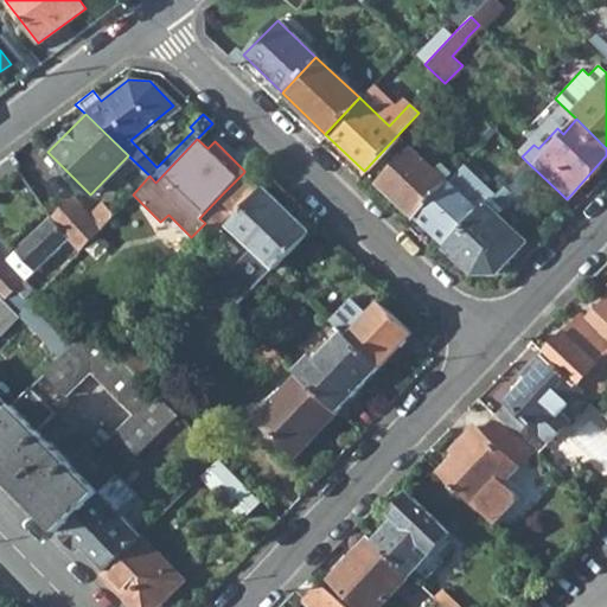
[(413,217),(446,181),(409,147),(375,181),(413,217)]
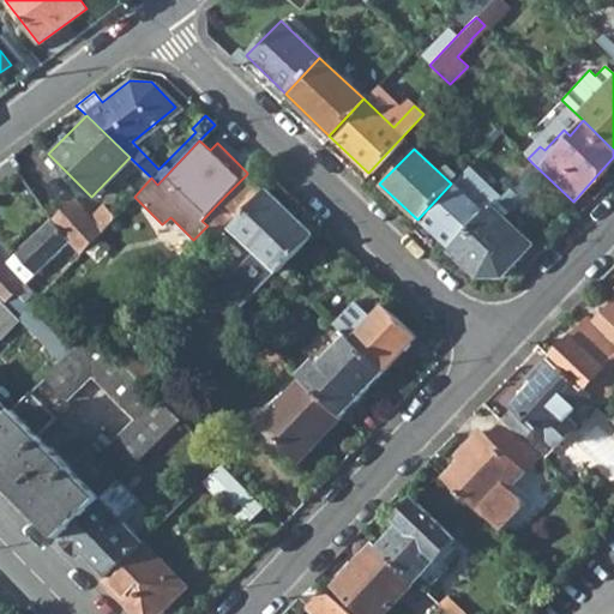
[(512,169),(495,187),(503,194),(521,176),(512,169)]
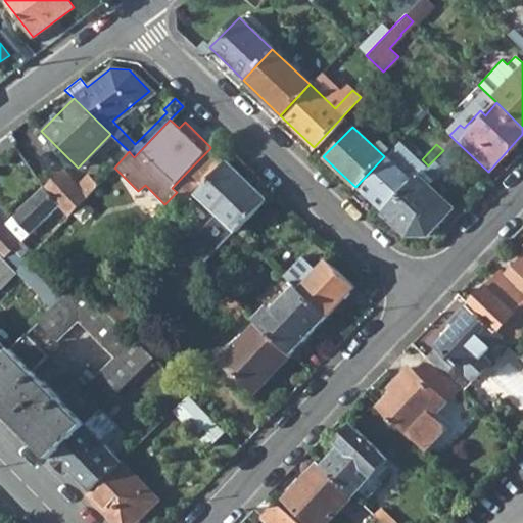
[(208,224),(226,240),(235,231),(265,199),(210,147),(210,148),(192,167),(172,188),(177,192),(181,196),(197,180),(203,186),(195,194),(218,216),(208,224)]
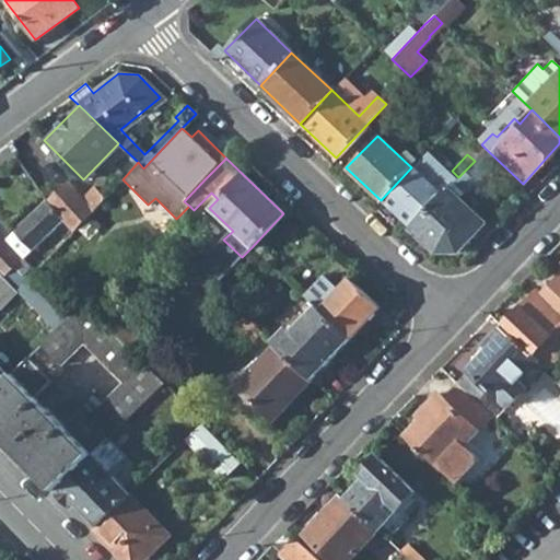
[(447,189),(458,177),(452,171),(443,179),(420,159),(411,167),(381,200),(410,229),(447,189)]
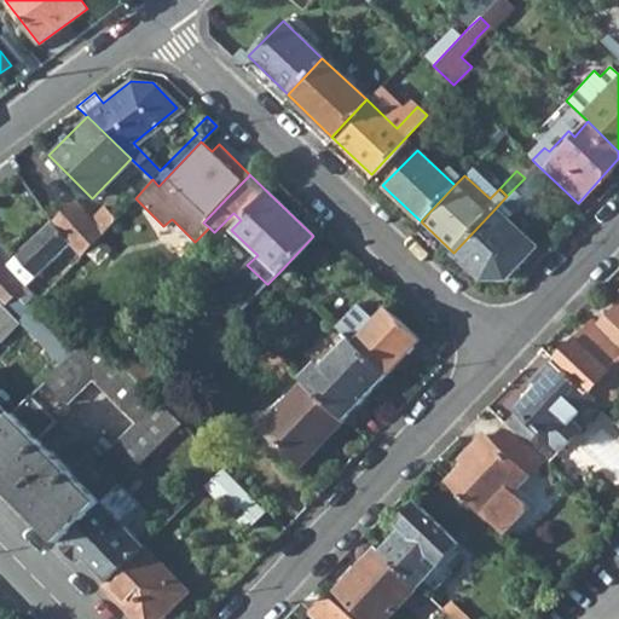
[(69,244),(80,256),(115,219),(103,207),(91,219),(74,198),(51,220),(69,244)]
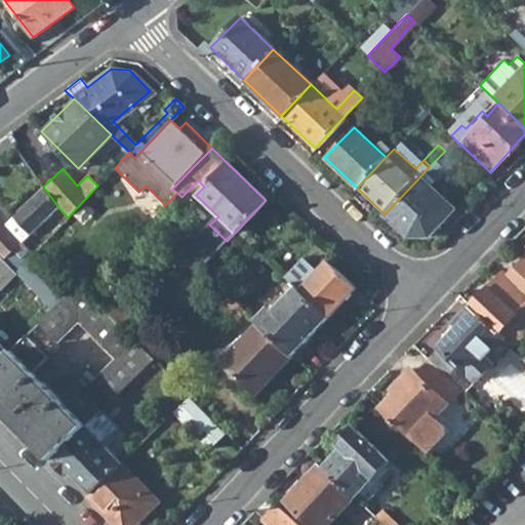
[(454,210),(419,177),(385,214),(408,237),(430,236),(454,210)]
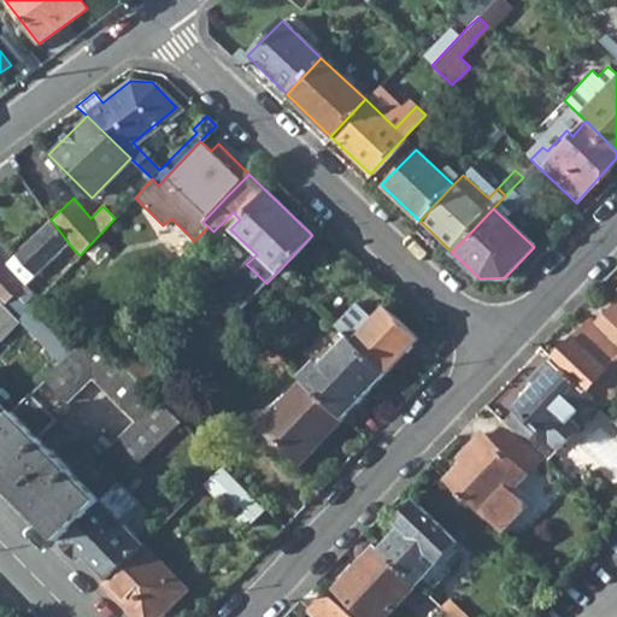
[(51,219),(15,254),(34,276),(69,244),(51,219)]
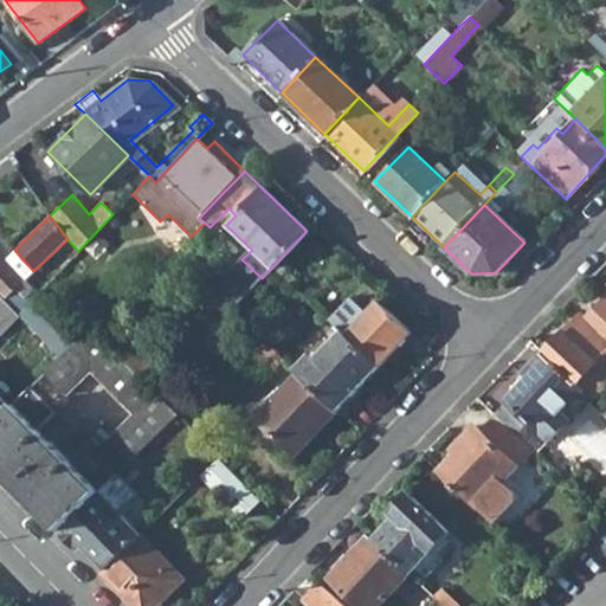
[(14,250),(4,259),(25,281),(33,271),(14,250)]
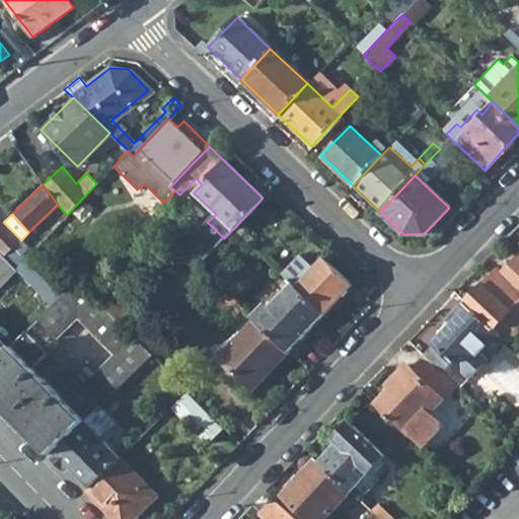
[(3,222),(0,219),(0,253),(3,256),(15,270),(25,260),(21,254),(28,247),(21,240),(3,222)]
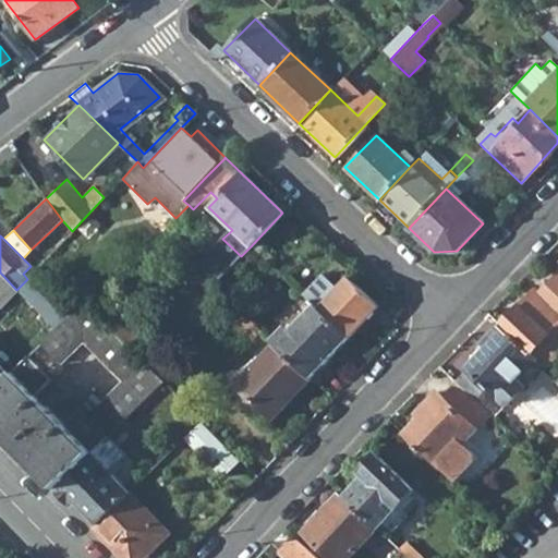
[(217,281),(213,286),(218,291),(225,298),(263,257),(251,246),(241,256),(217,281)]
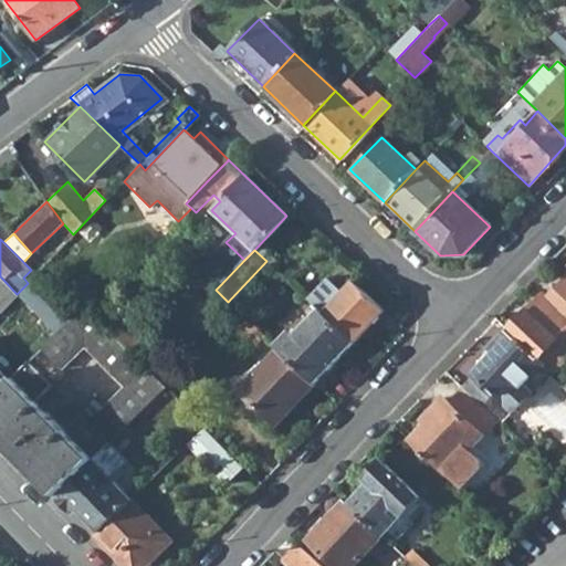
[(544,364),(552,371),(565,356),(565,271),(543,296),(540,293),(506,327),(544,364)]
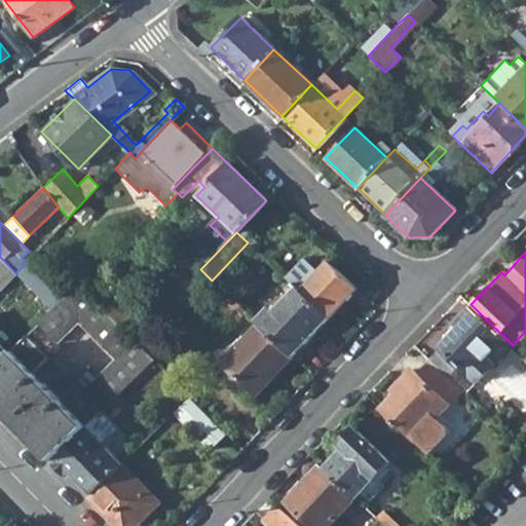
[(302,258),(284,277),(295,289),(328,320),(355,290),(328,262),(317,272),(302,258)]
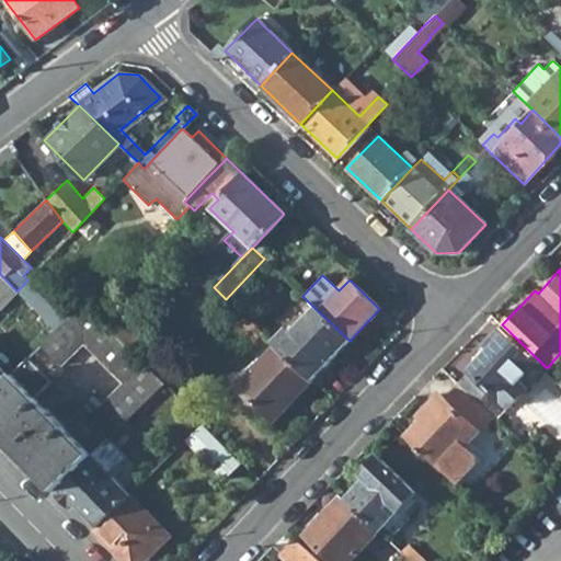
[(0,310),(18,293),(16,292),(3,277),(0,279),(0,310)]
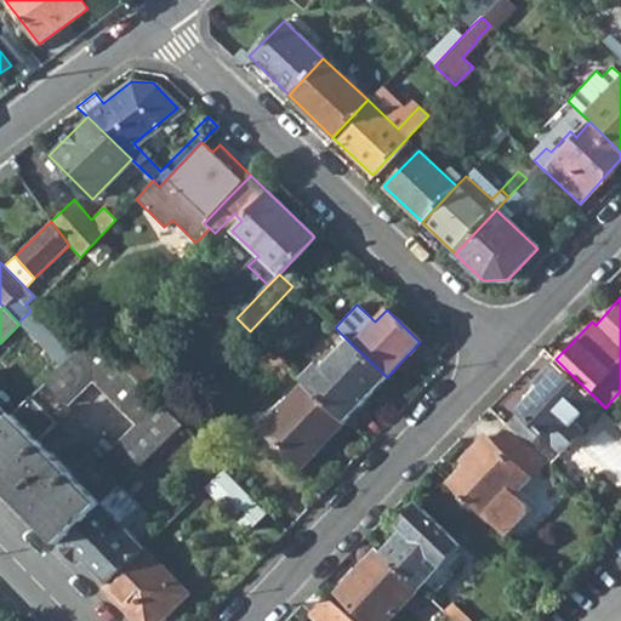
[(61,358),(72,348),(36,311),(26,322),(61,358)]
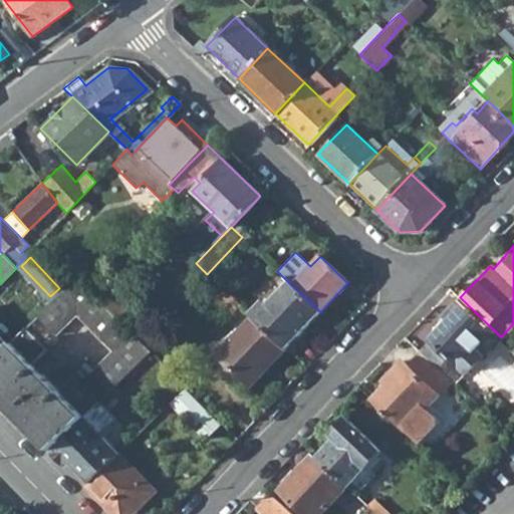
[(196,263),(192,268),(197,272),(201,268),(200,268),(196,263)]
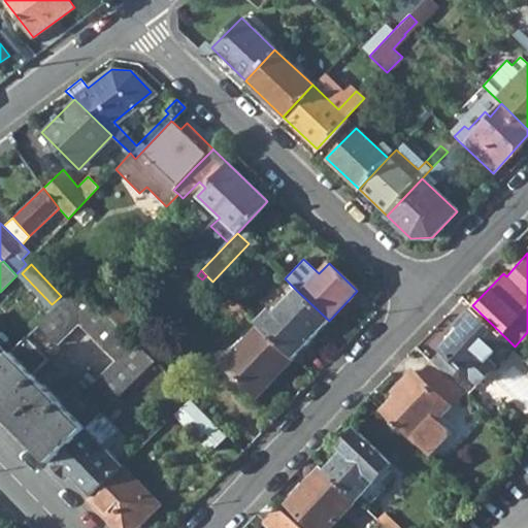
[(193,290),(202,279),(197,275),(188,285),(193,290)]
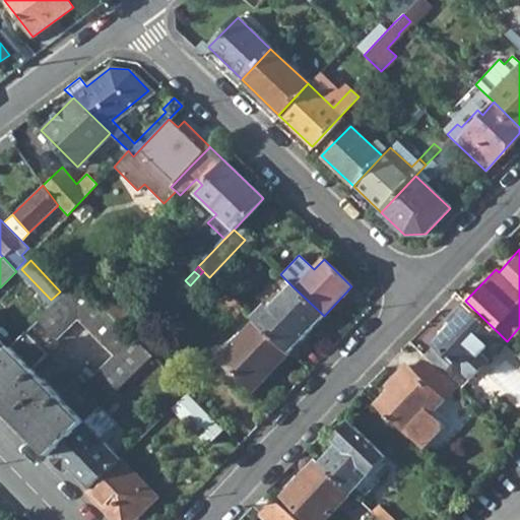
[(93,377),(112,396),(150,358),(132,337),(125,330),(102,306),(82,285),(77,280),(37,321),(55,338),(76,317),(114,356),(93,377)]
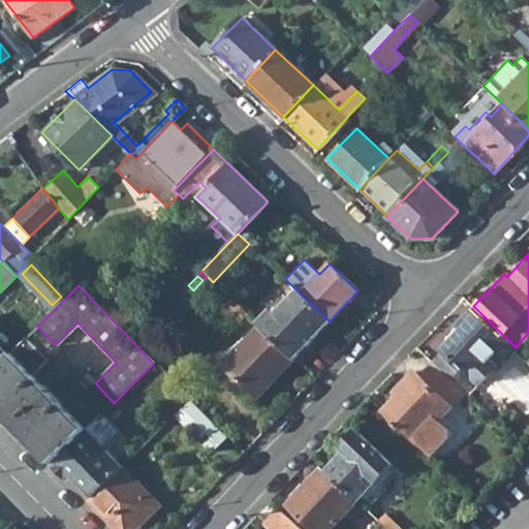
[(259,327),(293,360),(330,321),(297,290),(277,311),(273,306),(256,323),(259,327)]
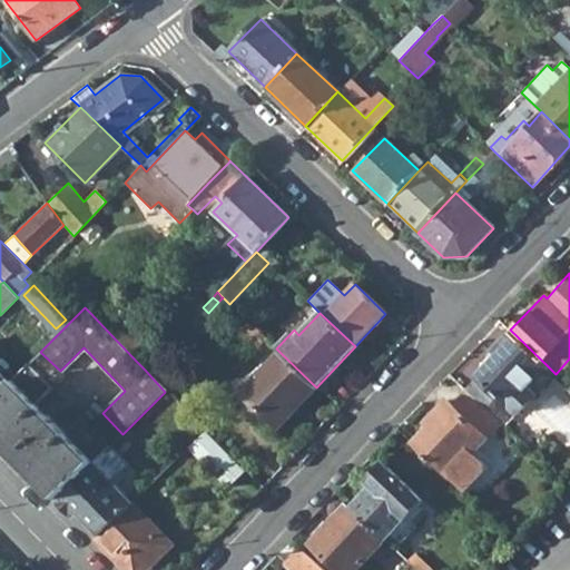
[(111,335),(137,362),(145,355),(138,350),(148,338),(128,318),(111,335)]
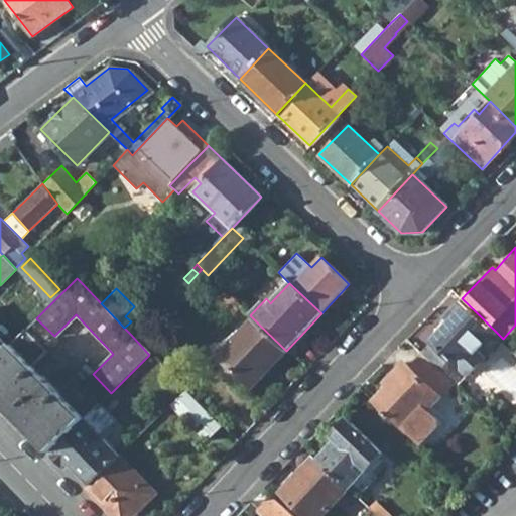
[(217,301),(231,315),(240,305),(225,291),(217,301)]
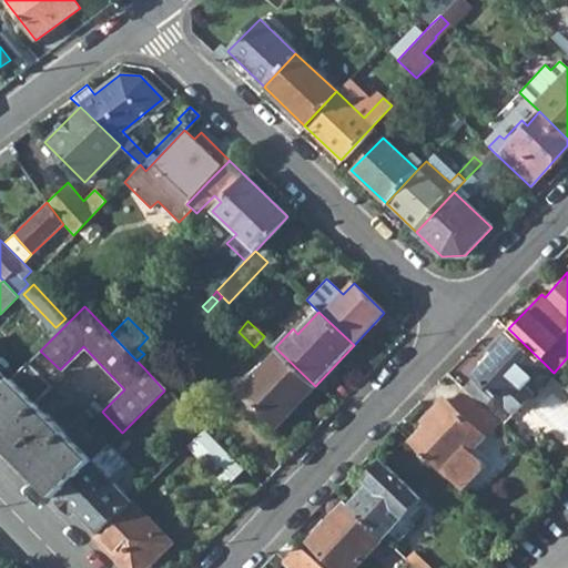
[(525,388),(546,365),(508,328),(492,347),(495,352),(462,387),(483,407),(495,393),(515,412),(531,394),(525,388)]
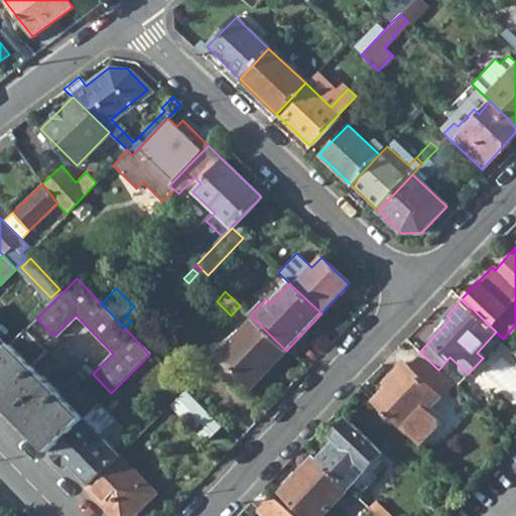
[(286,351),(253,318),(218,356),(251,388),(286,351)]
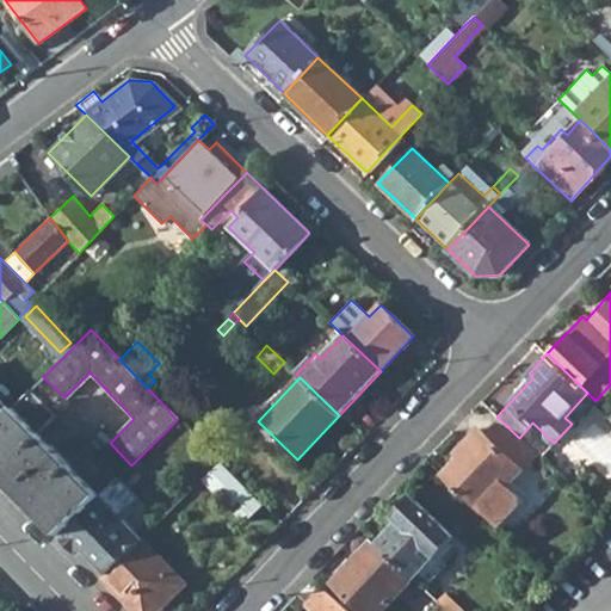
[(0,420),(0,476),(60,537),(107,488),(116,480),(117,479),(87,449),(69,467),(37,433),(54,415),(30,392),(10,412),(0,420)]
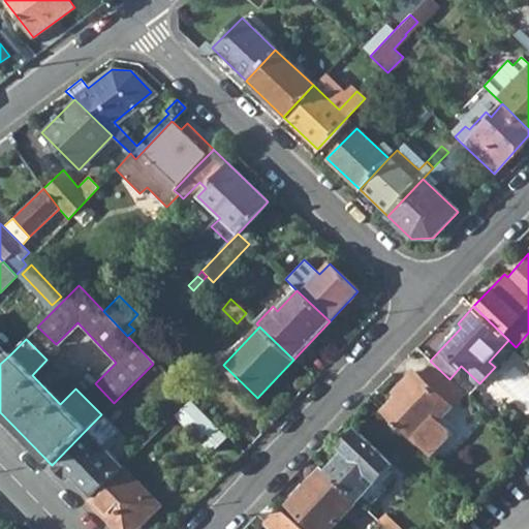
[(0,364),(8,356),(0,347),(0,364)]
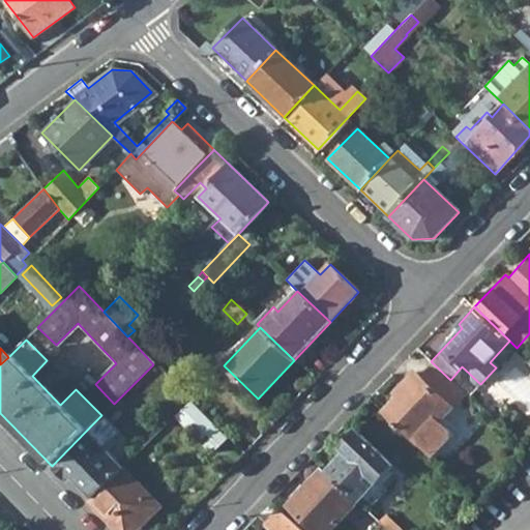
[(418,374),(444,399),(457,386),(450,380),(431,361),(418,374)]
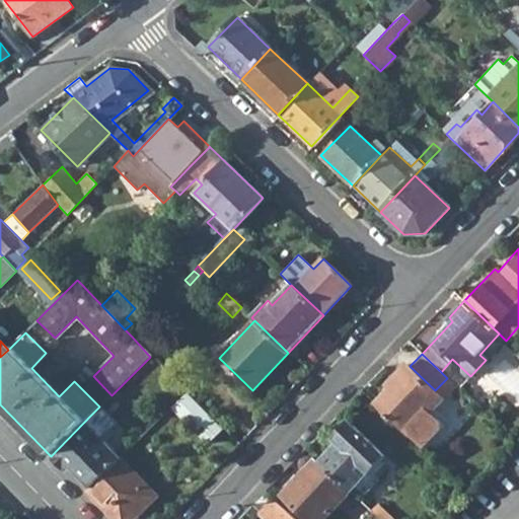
[(393,383),(376,402),(410,435),(423,448),(444,425),(430,413),(443,398),(435,390),(410,366),(405,362),(389,379),(393,383)]
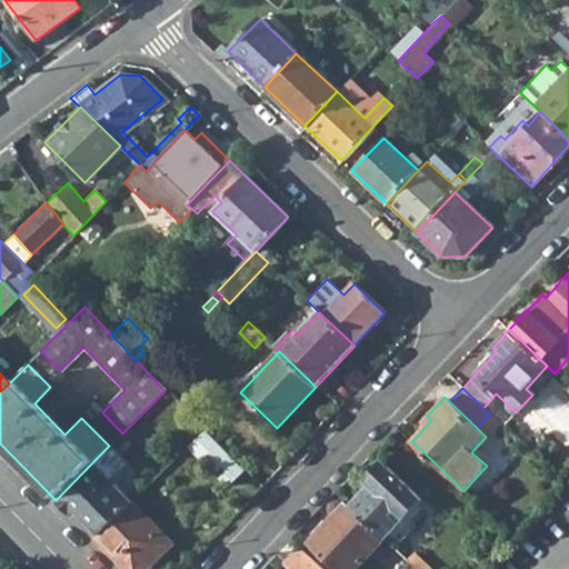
[(236,482),(250,468),(209,428),(196,442),(236,482)]
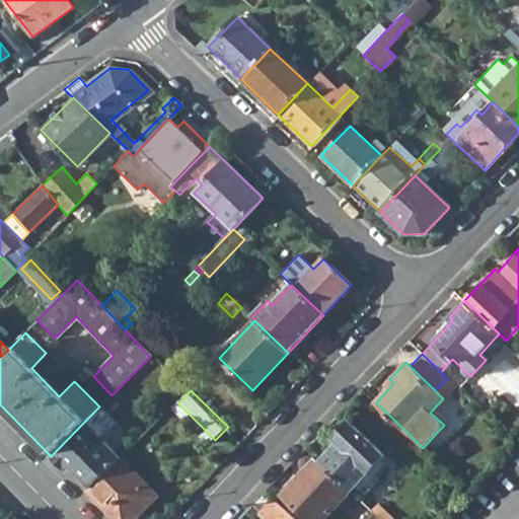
[(70,469),(88,488),(117,459),(97,440),(115,424),(98,408),(91,415),(51,456),(67,472),(70,469)]
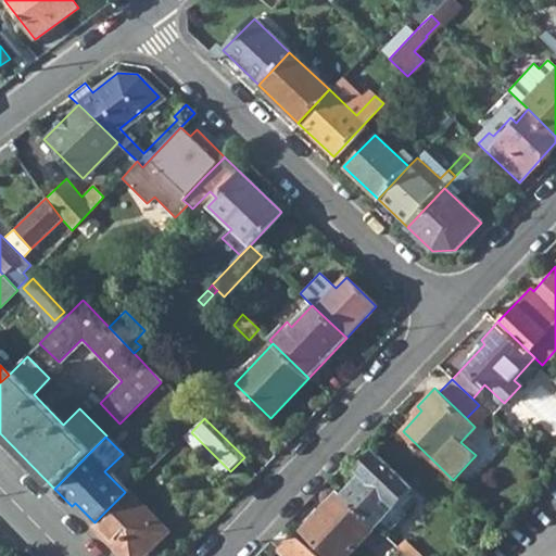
[(530,453),(543,465),(550,458),(536,445),(530,453)]
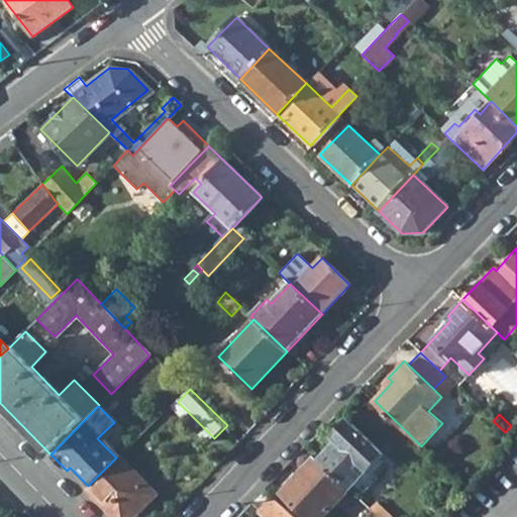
[(319,458),(349,488),(384,452),(348,419),(332,436),(337,440),(319,458)]
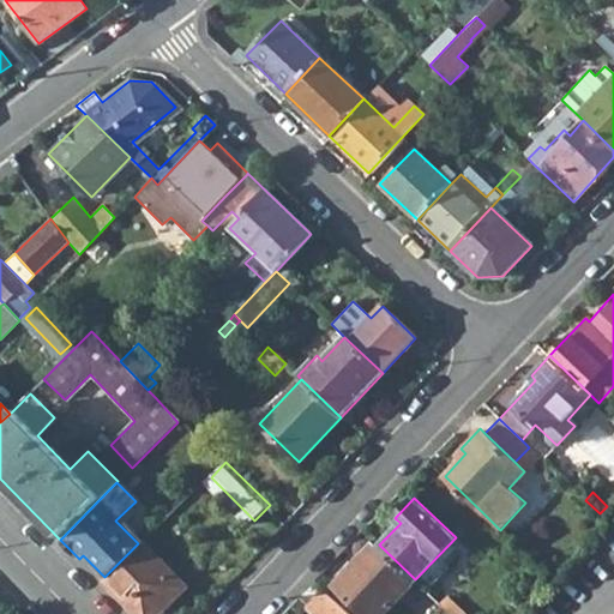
[(100,582),(132,613),(158,613),(186,588),(140,542),(138,543),(104,577),(100,582)]
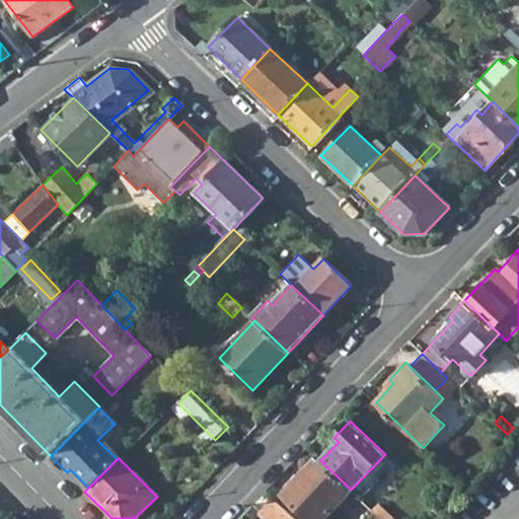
[(282,492),(310,518),(320,518),(351,490),(320,460),(301,479),(298,475),(282,492)]
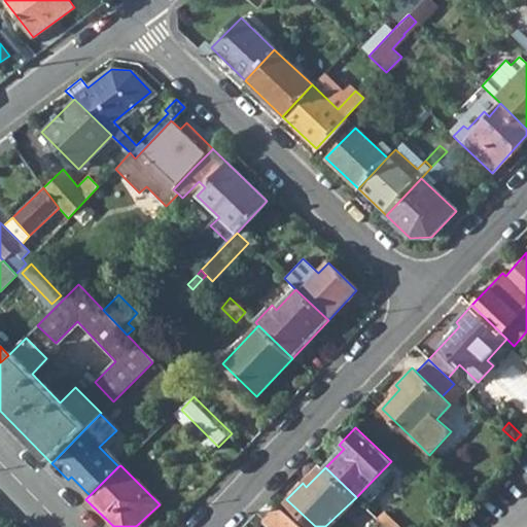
[(261,519),(269,526),(299,526),(275,504),(261,519)]
